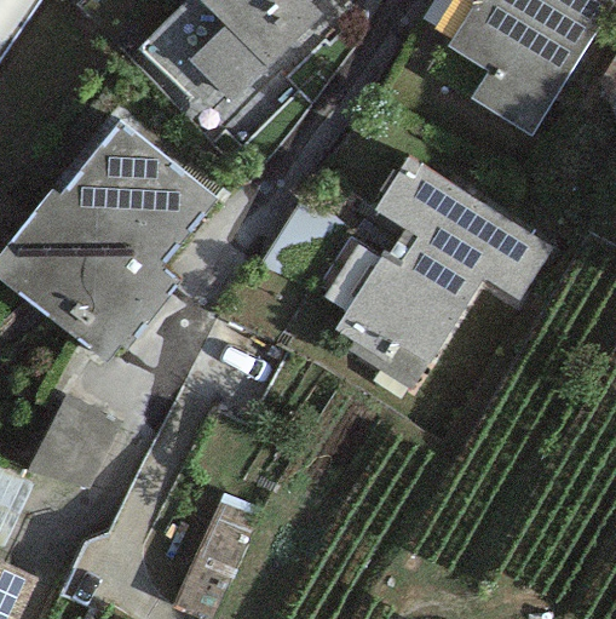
[(0,0),(0,63),(41,0),(0,0)]
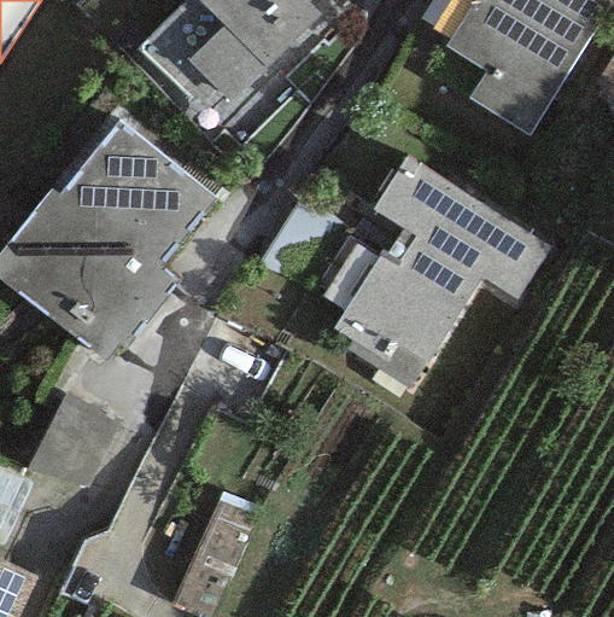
[(187,0),(138,46),(209,123),(265,70),(325,16),(310,0),(187,0)]
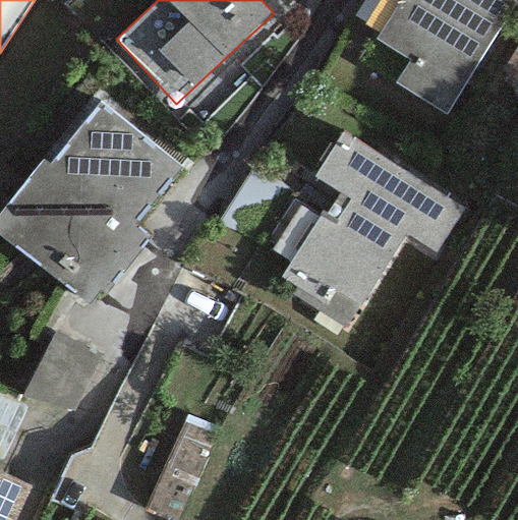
[(376,41),(410,63),(396,84),(445,116),(517,4),(517,1),(515,0),(396,0),(399,2),(376,41)]
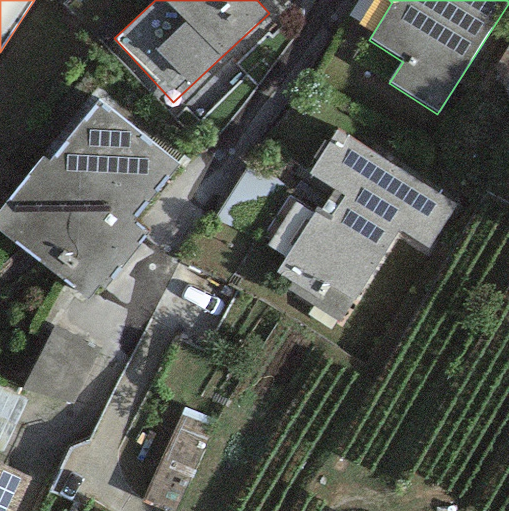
[(99,100),(48,162),(42,159),(0,211),(0,230),(85,298),(106,271),(112,276),(147,232),(132,220),(178,164),(99,100)]
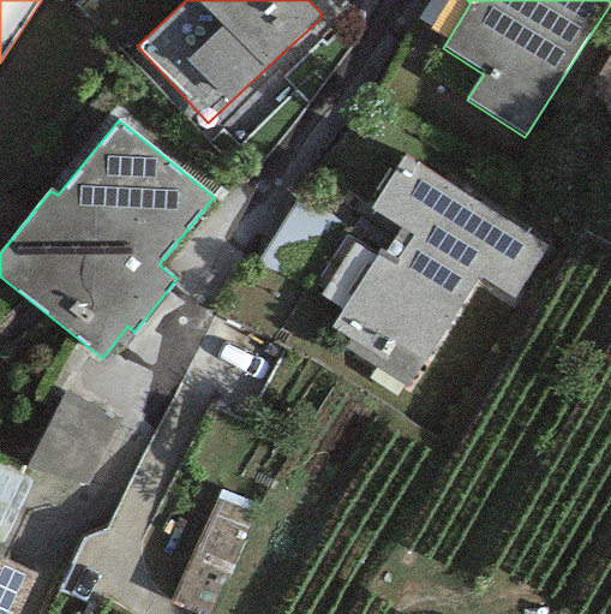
[(381,249),(377,254),(355,240),(321,296),(342,309),(331,327),(415,380),(480,275),(519,299),(552,245),(407,154),(372,208),(401,225),(384,251),(381,249)]
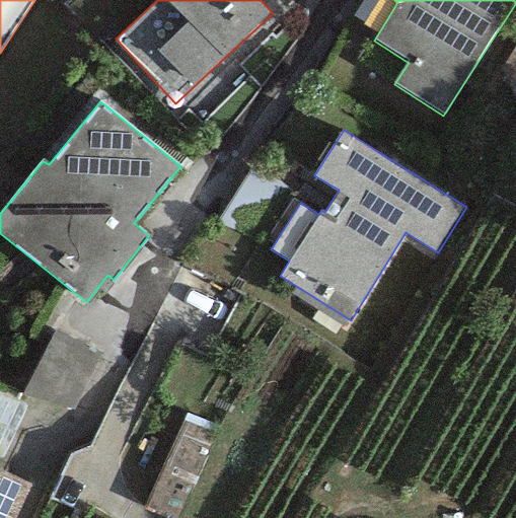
[(49,307),(25,374),(82,393),(105,326),(49,307)]
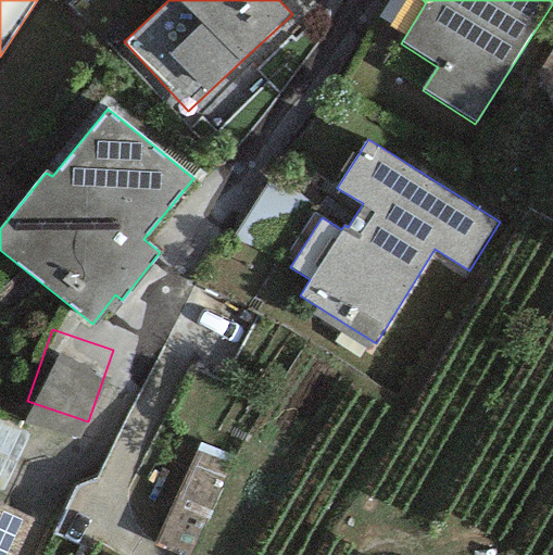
[(0,489),(4,491),(29,433),(0,420),(0,489)]
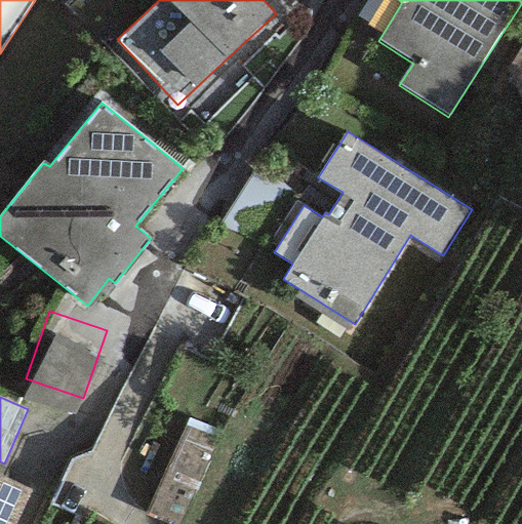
[(168,523),(179,523),(223,431),(191,416),(147,514),(168,523)]
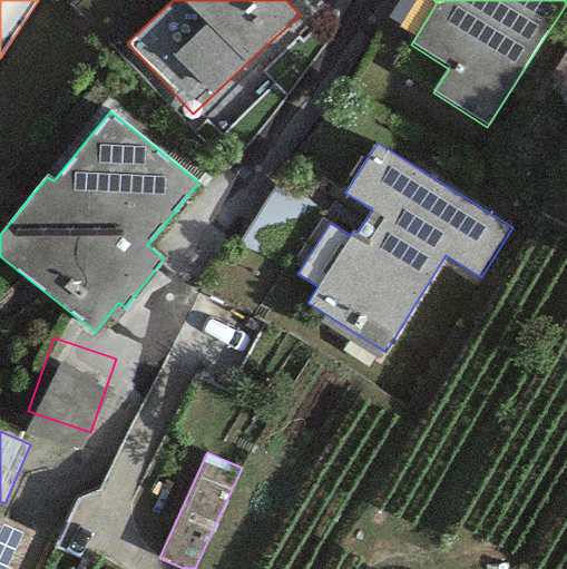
[(0,568),(17,568),(35,530),(0,513),(0,568)]
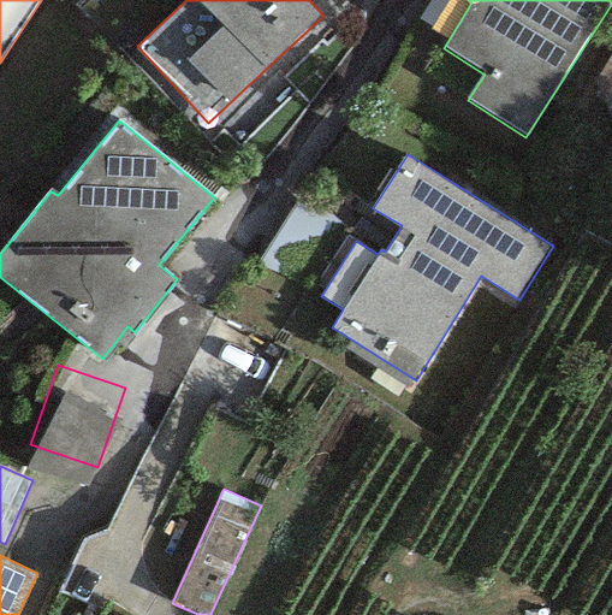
All buildings are outlined.
